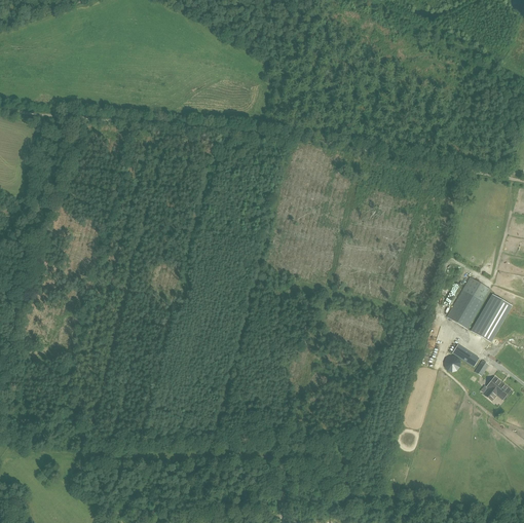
[(444,314),(465,327),(489,287),(468,274),(444,314)]
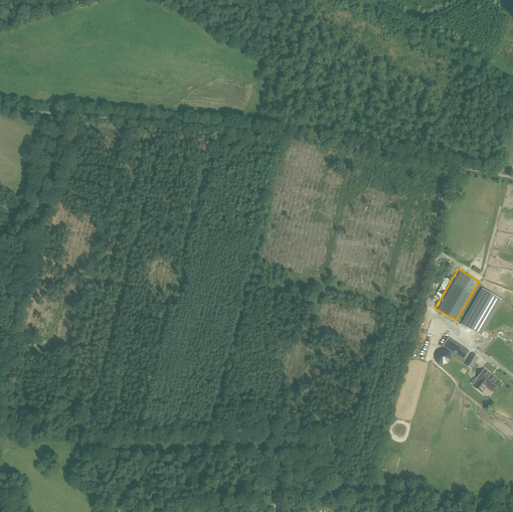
[(498,297),(480,286),(459,322),(478,332),(498,297)]
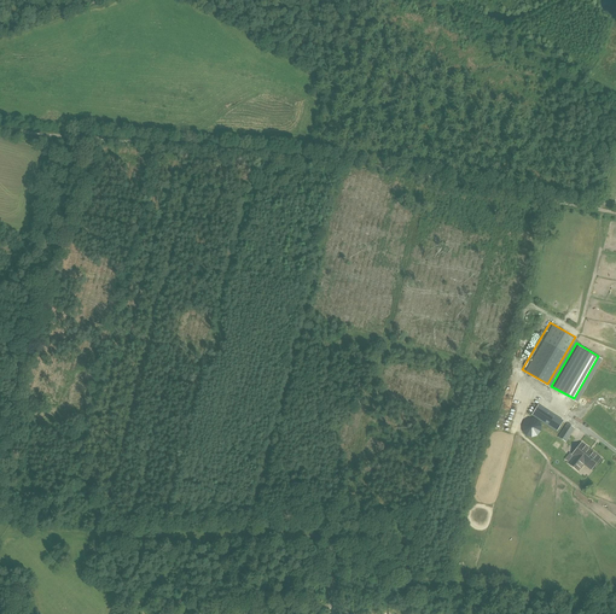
[(555,428),(561,417),(535,401),(529,411),(555,428)]
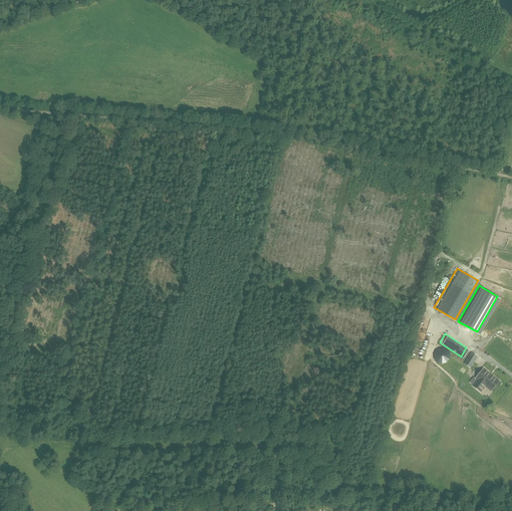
[(476,353),(469,349),(462,360),(468,365),(476,353)]
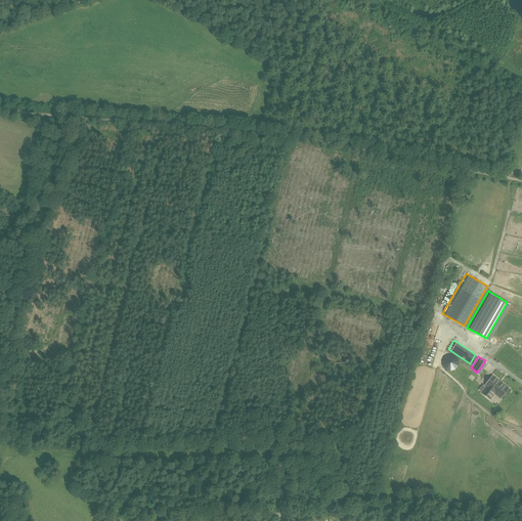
[(497,378),(490,373),(482,383),(484,384),(479,390),(487,397),(492,391),(498,396),(507,386),(499,380),(498,380),(497,379),(496,378),(497,378)]
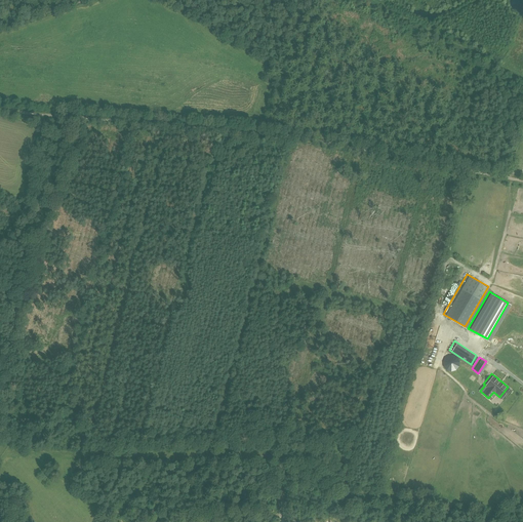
[(193,489),(193,500),(213,499),(212,489),(193,489)]
